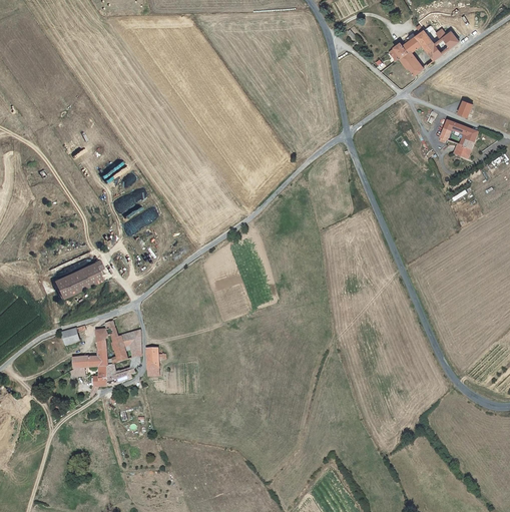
[(423,29),(429,36),(433,42),(424,49),(432,59),(456,40),(448,30),(439,38),(428,24),(423,29)]
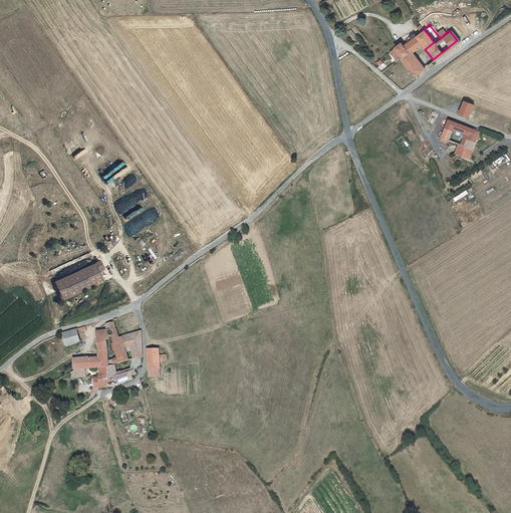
[(351,44),(357,39),(346,28),(343,30),(352,39),(349,42),(351,44)]
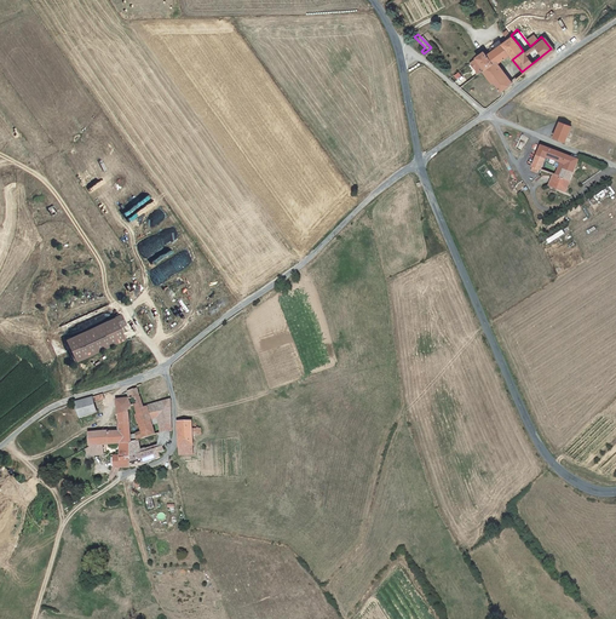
[(518,44),(511,35),(489,51),(484,55),(489,62),(491,64),(494,62),(495,61),(498,64),(504,59),(501,57),(507,52),(518,44)]
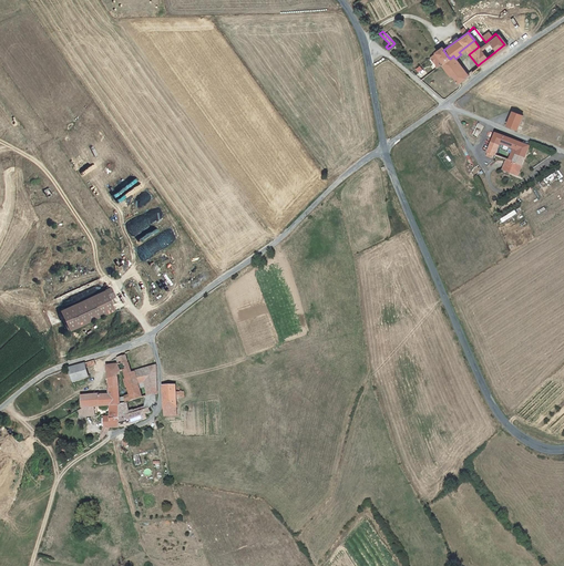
[(464,48),(469,54),(479,47),(474,40),(464,48)]
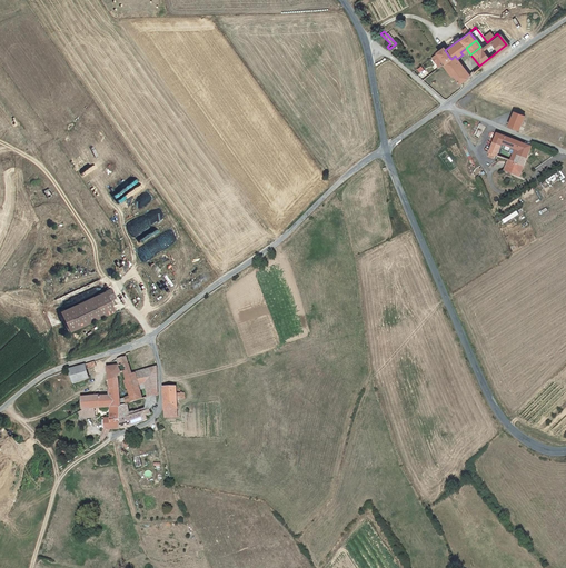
[(443,47),(435,52),(443,62),(449,57),(445,50),(443,47)]
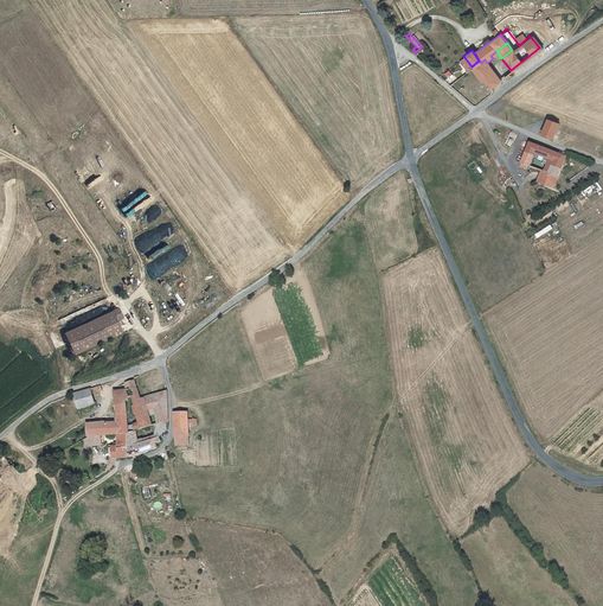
[(472,67),(487,88),(494,82),(481,63),(479,61),(472,67)]
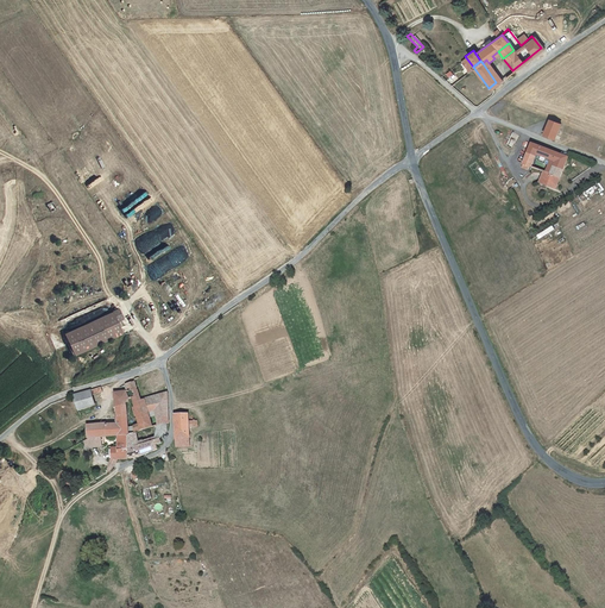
[(483,63),(496,82),(499,80),(485,61),(483,63)]
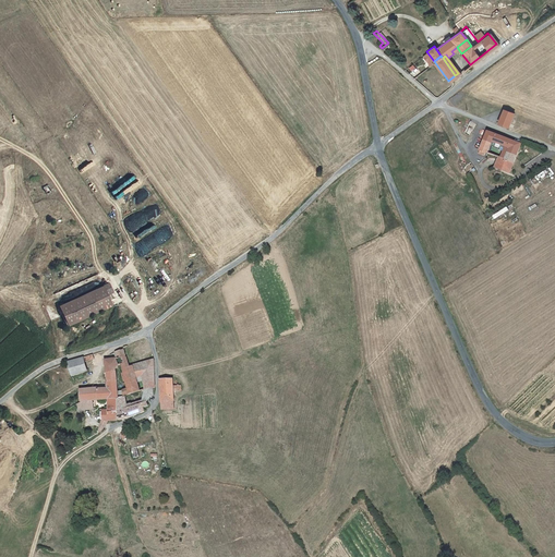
[(515,113),(505,110),(498,124),(509,129),(513,119),(515,113)]
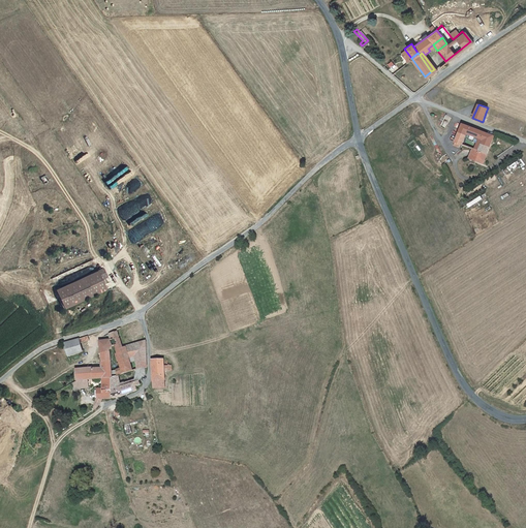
[(480,138),(482,132),(469,128),(462,125),(460,131),(467,134),(480,138)]
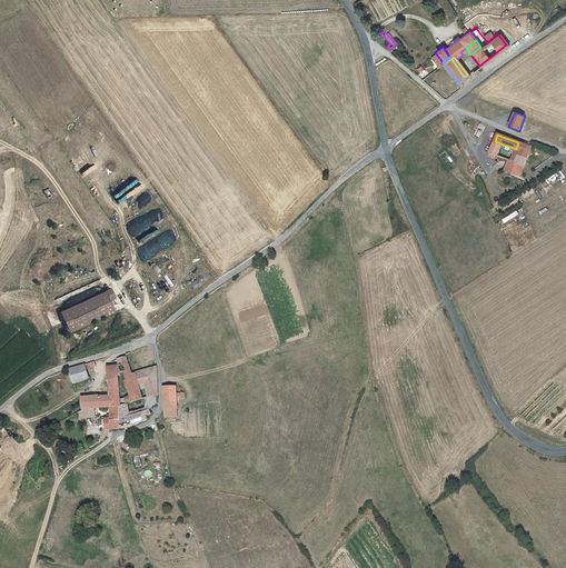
[(492,150),(499,153),(503,145),(495,141),(492,150)]
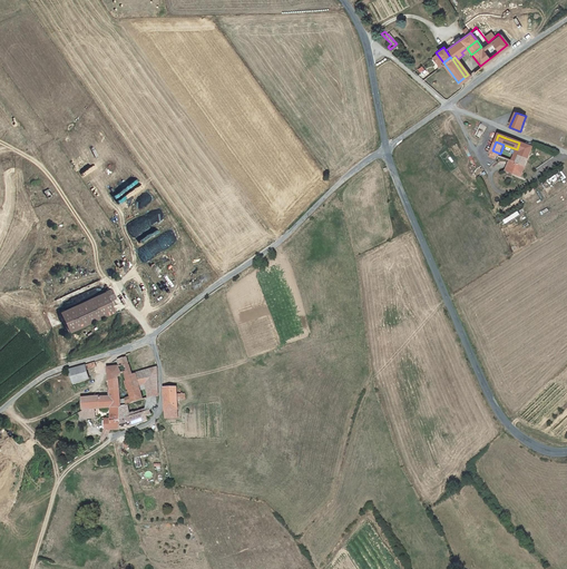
[(506,172),(521,177),(533,147),(519,143),(517,149),(515,156),(512,162),(510,160),(506,172)]
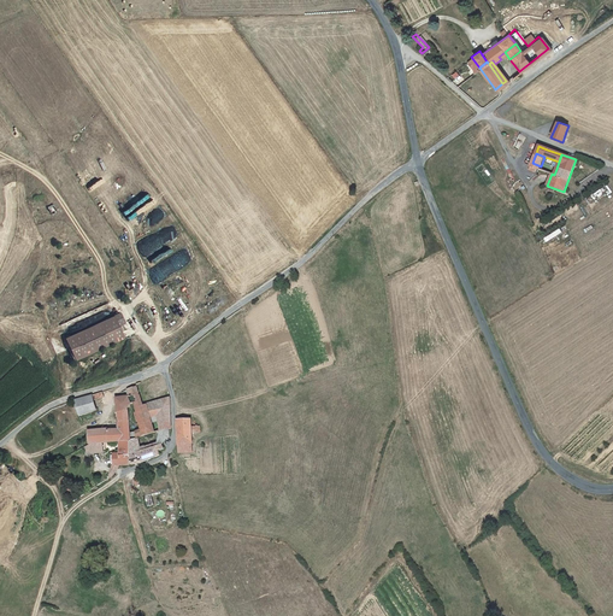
[(145,264),(158,258),(155,253),(142,259),(145,264)]
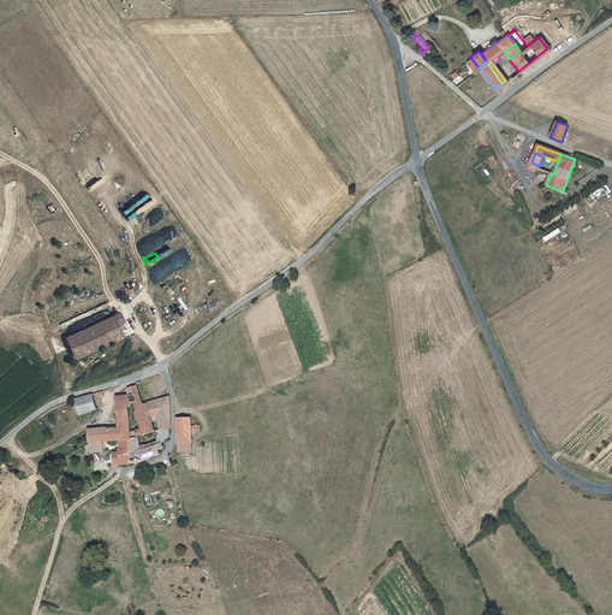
[(100,303),(58,320),(75,361),(124,339),(119,326),(125,324),(119,312),(76,330),(72,324),(102,311),(100,303)]
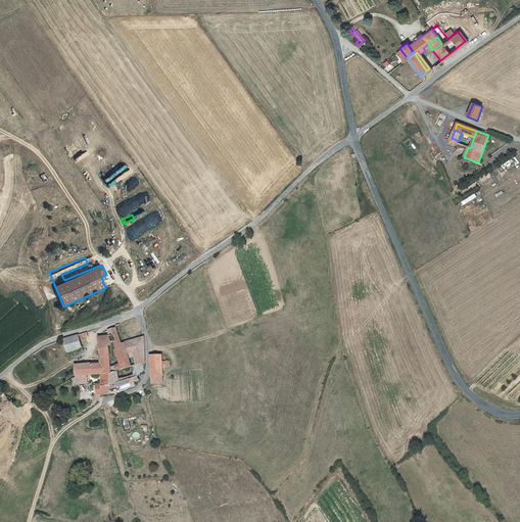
[(125,340),(117,324),(115,326),(116,328),(121,337),(122,341),(125,340)]
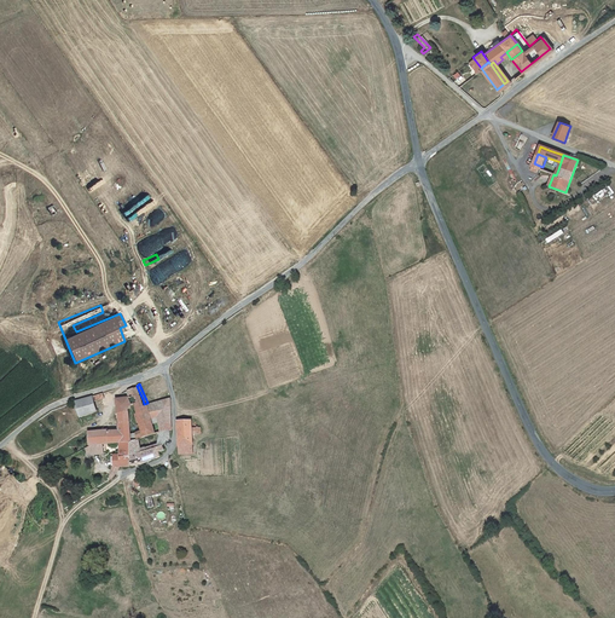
[(128,408),(128,404),(134,402),(143,399),(138,388),(127,391),(128,396),(122,398),(116,399),(117,406),(117,411),(128,408)]
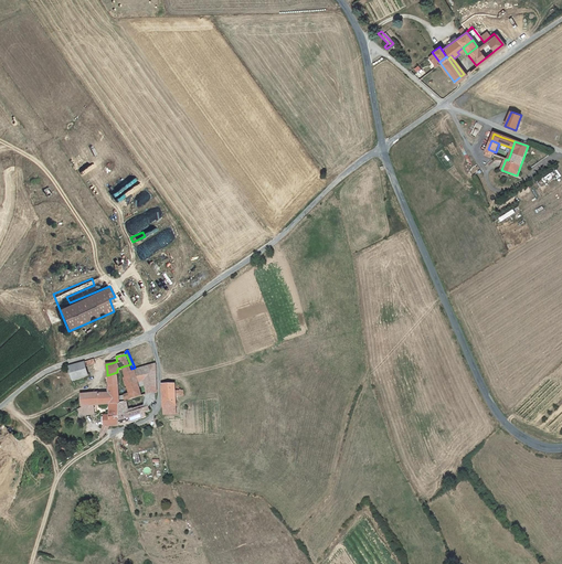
[(72,376),(73,380),(87,375),(86,365),(95,363),(94,358),(69,365),(72,376)]
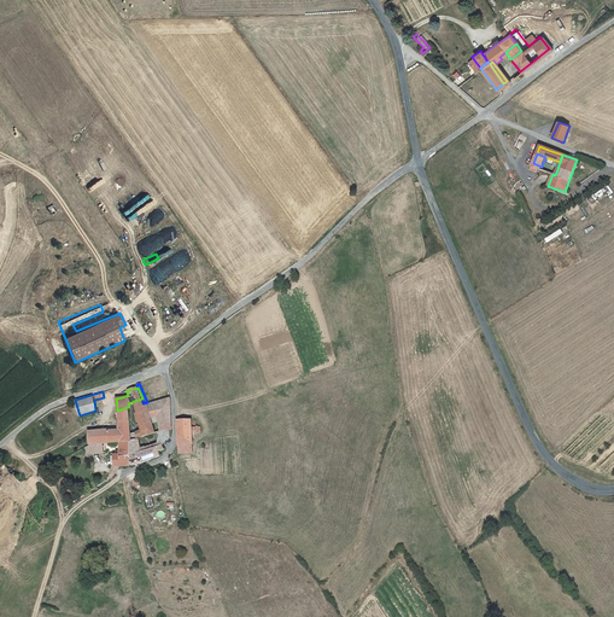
[(152,414),(161,412),(159,407),(169,403),(168,395),(147,402),(150,407),(152,414)]
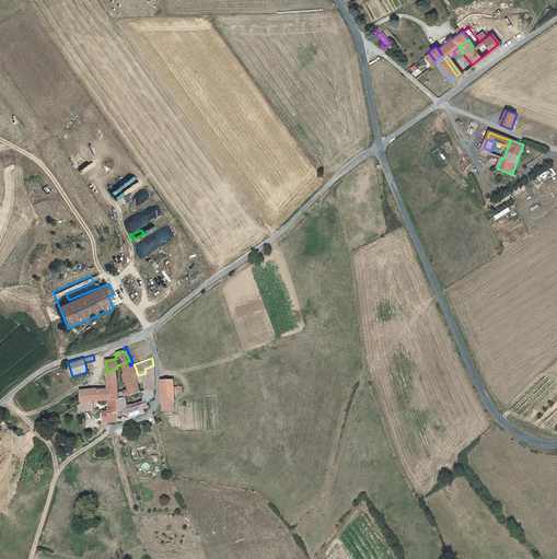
[(122,363),(125,372),(136,369),(134,364),(130,365),(129,361),(122,363)]
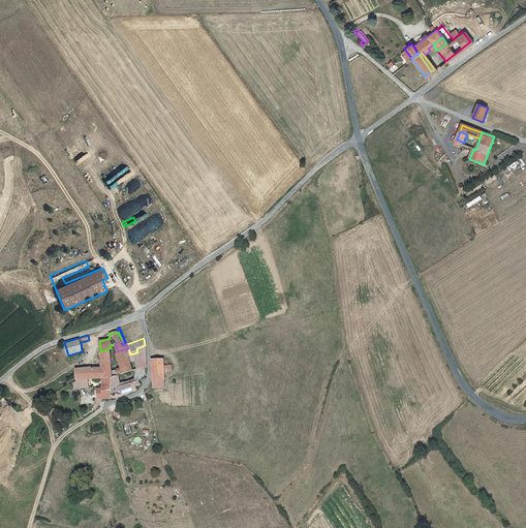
[(145,345),(136,348),(137,352),(138,367),(147,367),(145,345)]
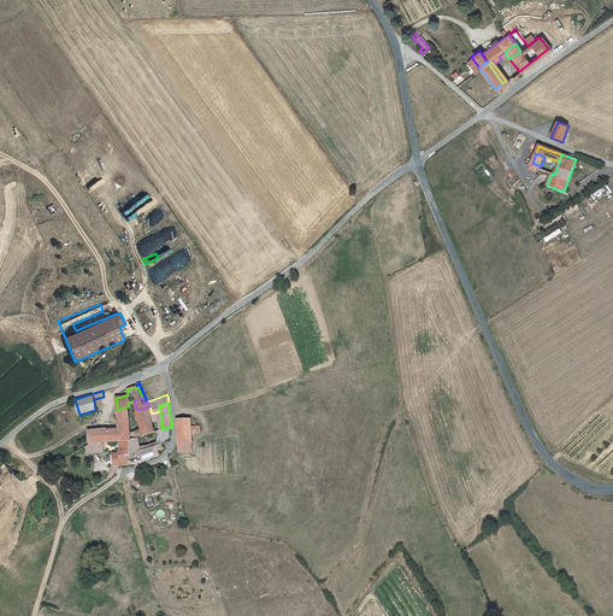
[(119,429),(106,429),(84,432),(86,445),(98,444),(116,441),(121,441),(128,439),(133,438),(135,438),(128,406),(117,410),(119,429)]
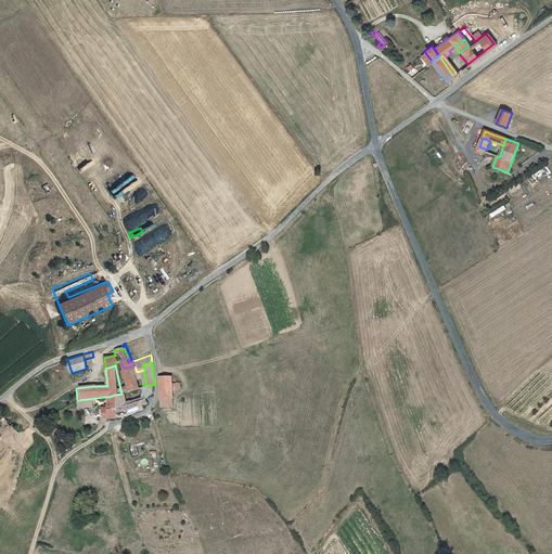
[(124,369),(129,383),(131,390),(142,385),(137,372),(135,365),(124,369)]
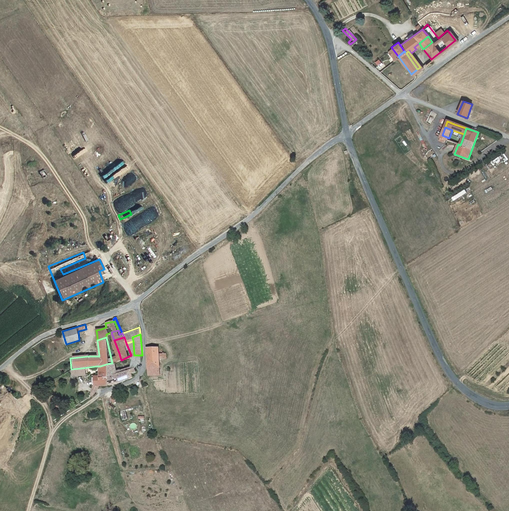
[(160,354),(160,349),(148,349),(149,356),(150,374),(148,375),(161,375),(160,361),(167,360),(166,354),(160,354)]
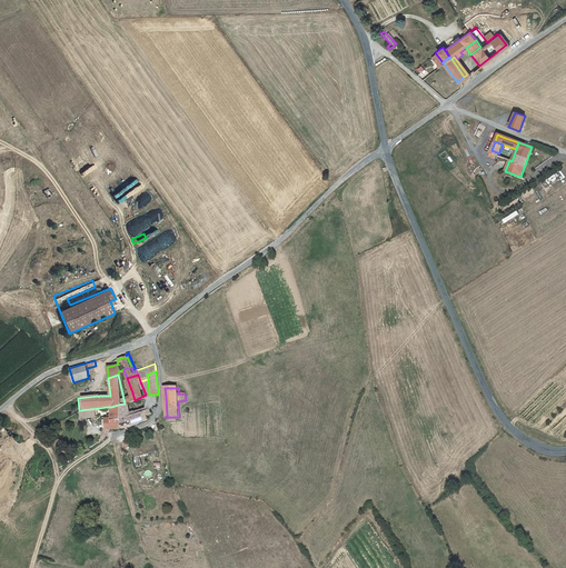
[(149,405),(149,402),(133,409),(133,415),(150,408),(149,405)]
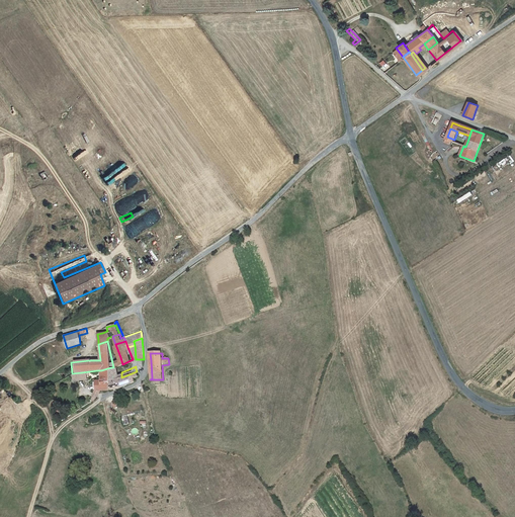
[(137,371),(121,377),(111,380),(111,367),(107,368),(108,377),(108,389),(118,385),(129,382),(132,380),(132,376),(137,374),(137,371)]
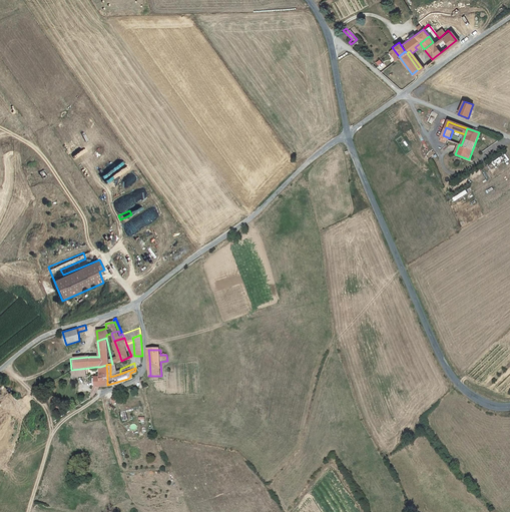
[(110,364),(110,377),(120,374),(120,369),(121,365),(114,367),(114,364),(113,364),(112,364),(110,364)]
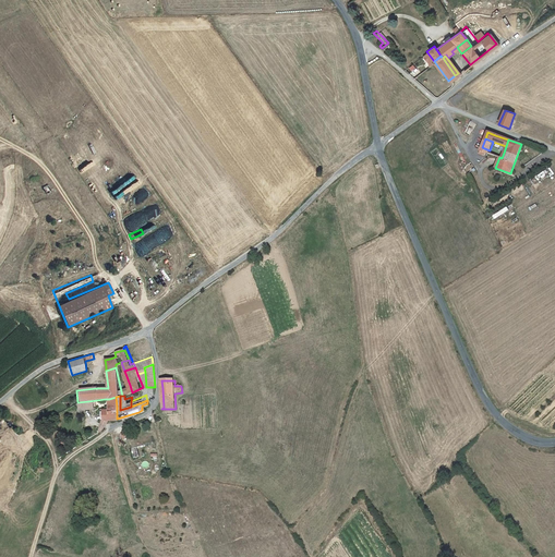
[(105,421),(117,419),(117,407),(116,397),(109,399),(105,399),(104,409),(98,409),(98,421),(105,421)]
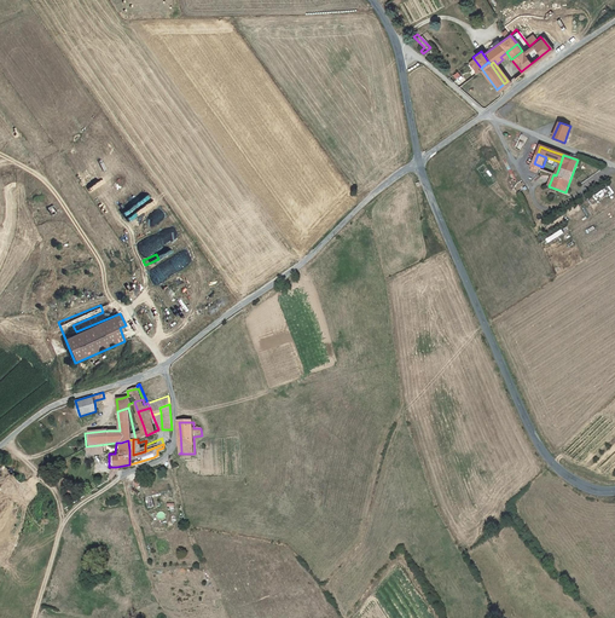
[(116,467),(109,467),(105,477),(106,480),(110,477),(116,467)]
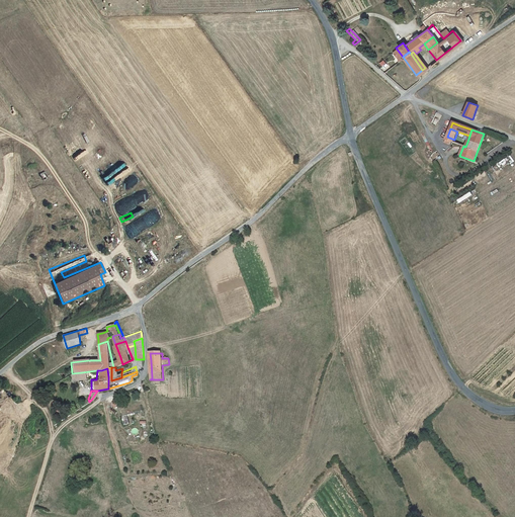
[(123,414),(139,410),(137,403),(116,409),(121,424),(126,423),(123,414)]
